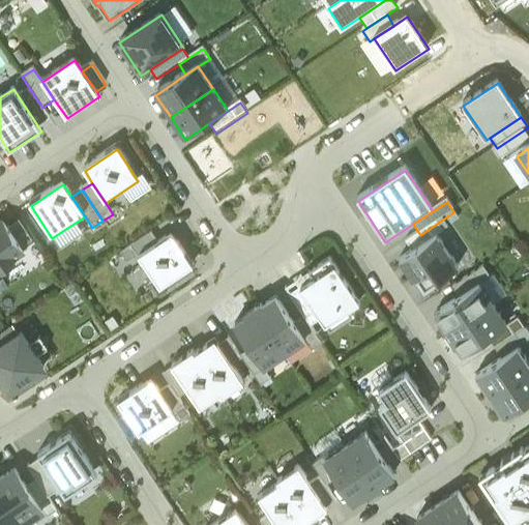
[(5,224),(0,226),(0,272),(2,275),(16,266),(13,262),(25,255),(23,251),(9,230),(5,224)]
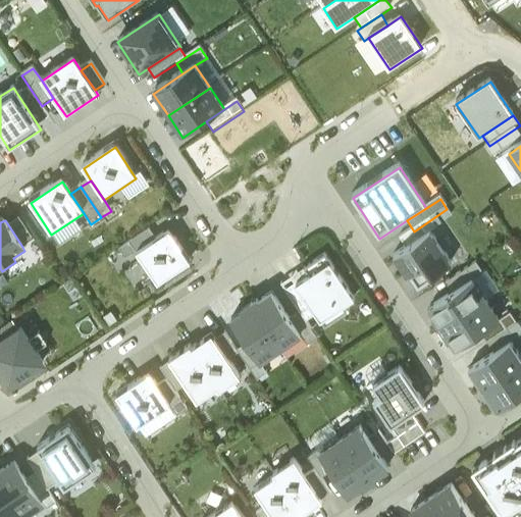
[(9,226),(22,247),(33,241),(19,220),(9,226)]
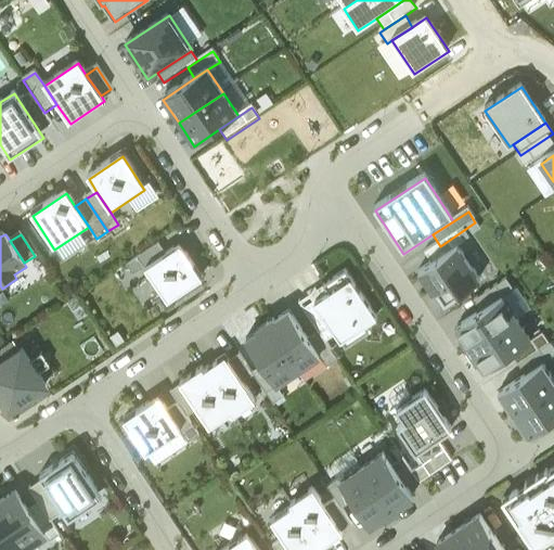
[(433,267),(458,250),(465,245),(458,234),(440,246),(425,256),(433,267)]
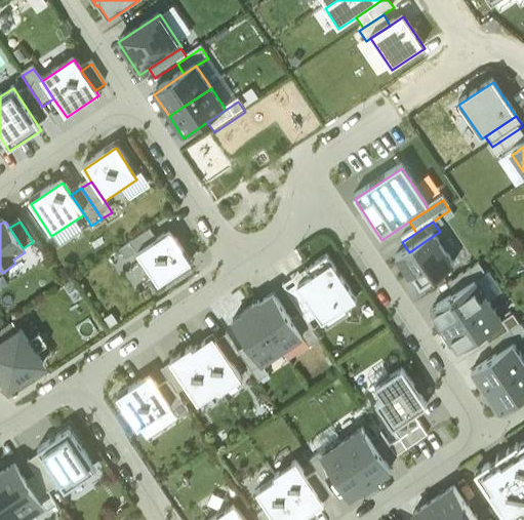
[(138,255),(158,242),(151,232),(120,252),(127,263),(138,255)]
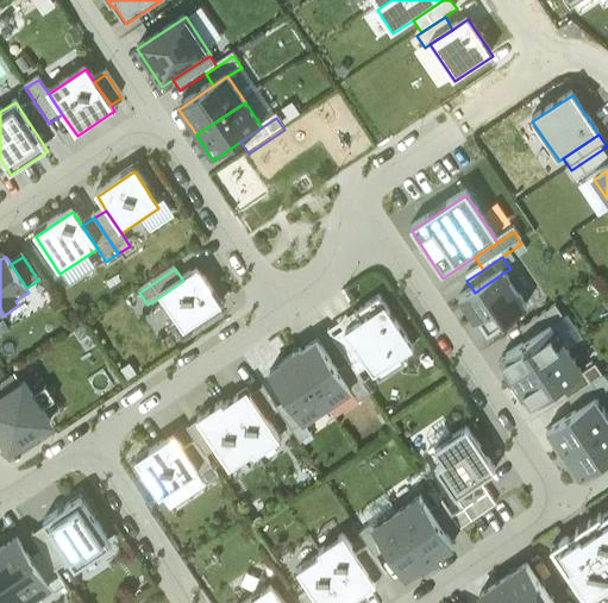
[(183,281),(161,296),(186,333),(223,308),(198,271),(183,281)]
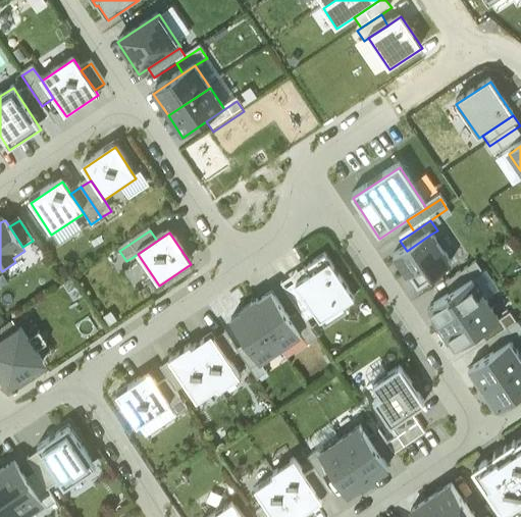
[(407,251),(394,259),(408,279),(411,277),(419,289),(452,267),(430,235),(407,251)]
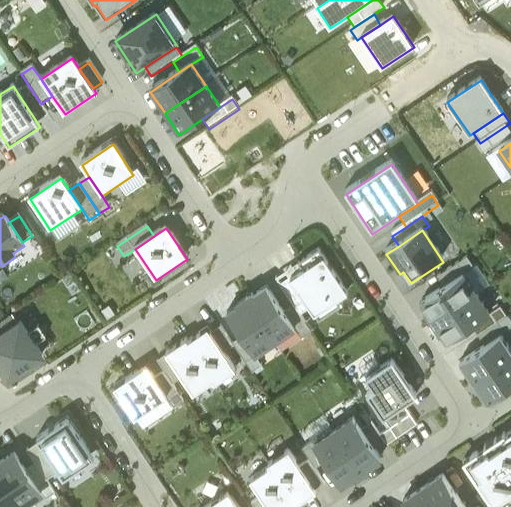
[(303,274),(291,282),(311,312),(315,319),(337,304),(349,297),(320,253),(299,267),(303,274)]
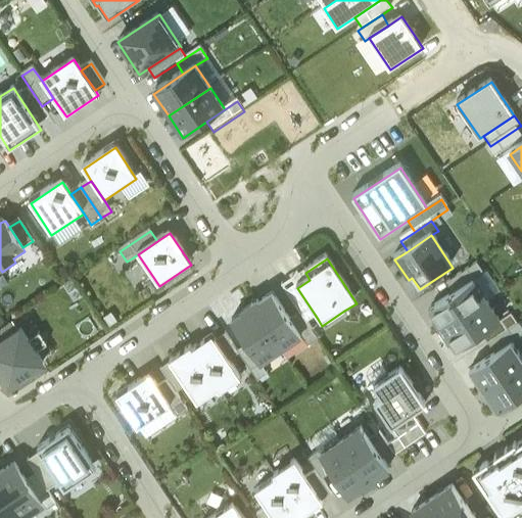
[(454,296),(474,284),(484,276),(478,266),(447,286),(454,296)]
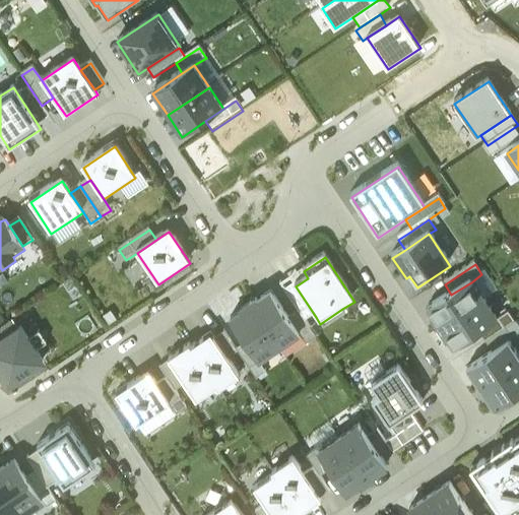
[(306,323),(316,317),(296,286),(308,278),(304,271),(280,285),(299,314),(306,323)]
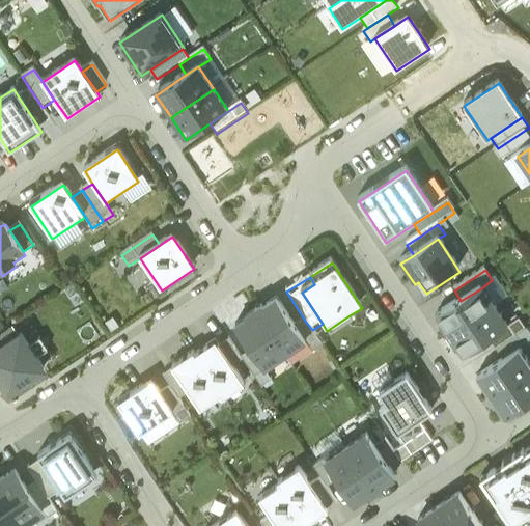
[(442,327),(450,338),(495,309),(481,288),(461,301),(438,316),(443,326),(442,327)]
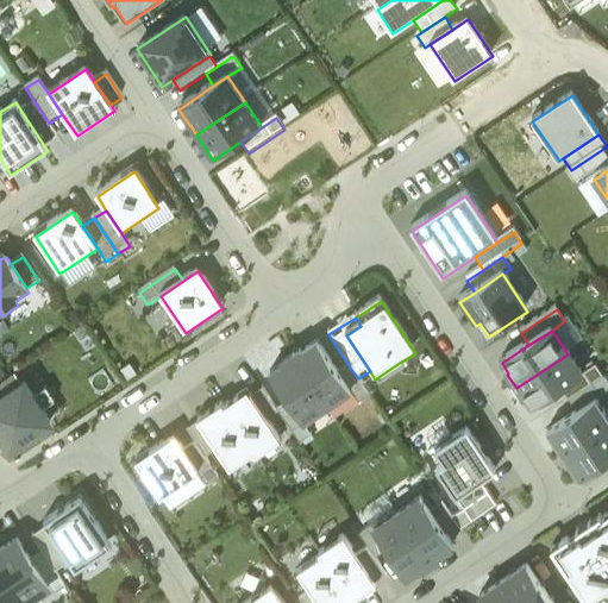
[(301,353),(293,359),(327,410),(351,395),(339,376),(319,345),(302,356),(301,353)]
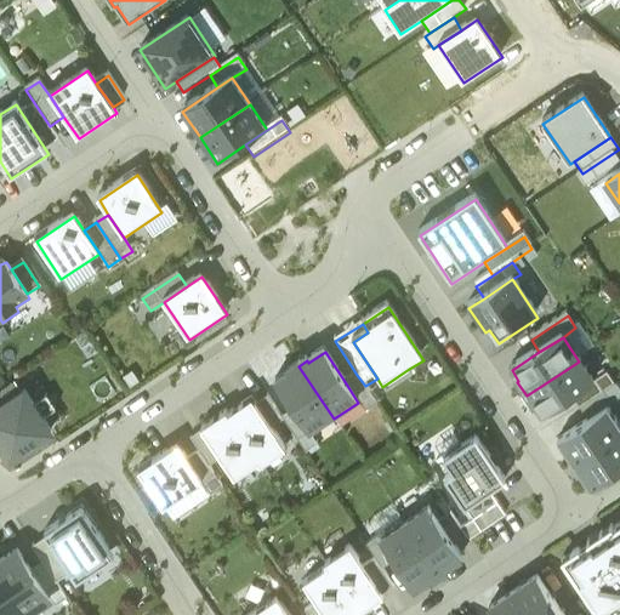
[(538,409),(545,419),(572,400),(595,386),(579,362),(527,396),(535,410),(538,409)]
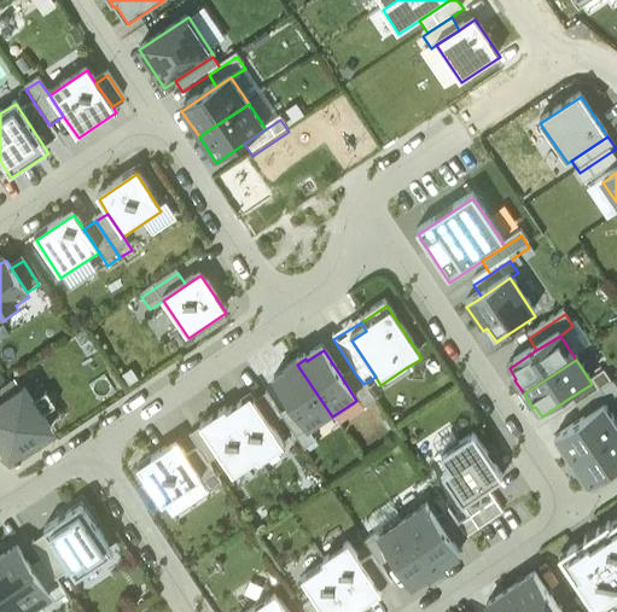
[(287,373),(274,383),(294,411),(308,432),(332,417),(297,365),(286,372),(287,373)]
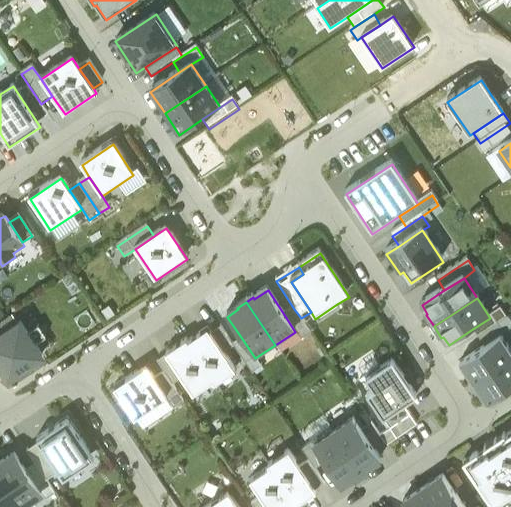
[(341,311),(337,304),(315,319),(319,325),(341,311)]
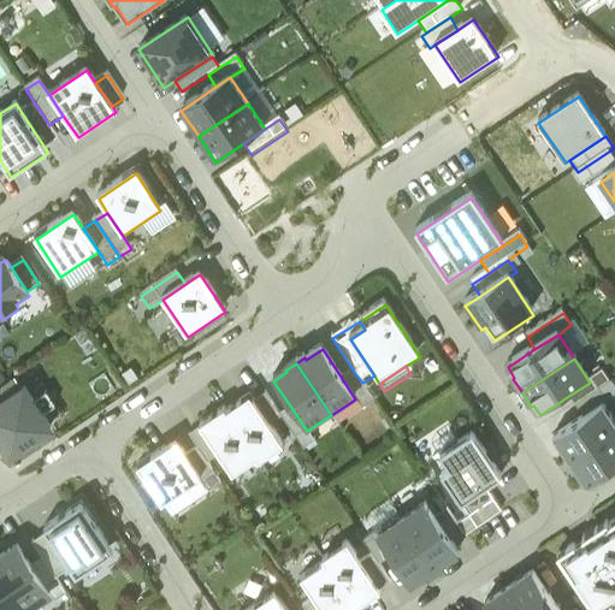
[(343,380),(355,400),(364,412),(376,403),(362,383),(354,372),(343,380)]
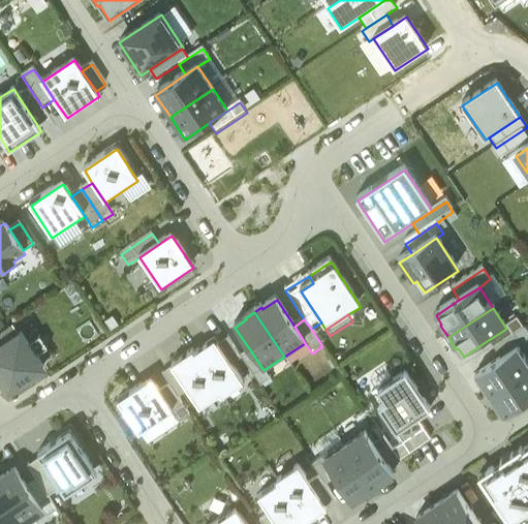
[(494,351),(525,331),(518,320),(506,329),(487,341),(494,351)]
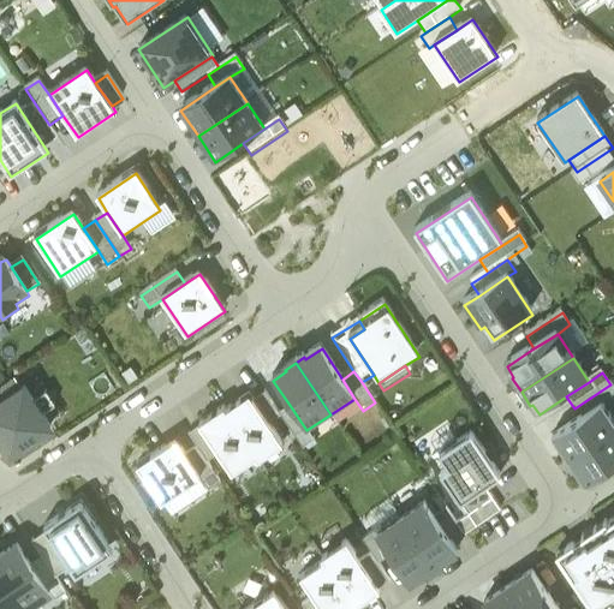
[(583,421),(603,407),(613,399),(613,388),(610,384),(574,409),(583,421)]
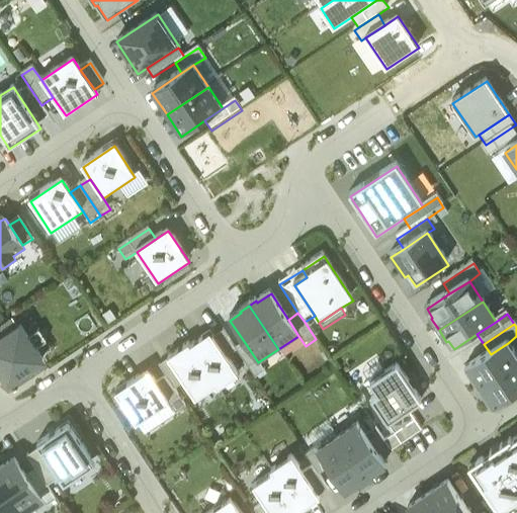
[(21,329),(0,342),(0,370),(9,385),(44,362),(36,351),(28,339),(21,329)]
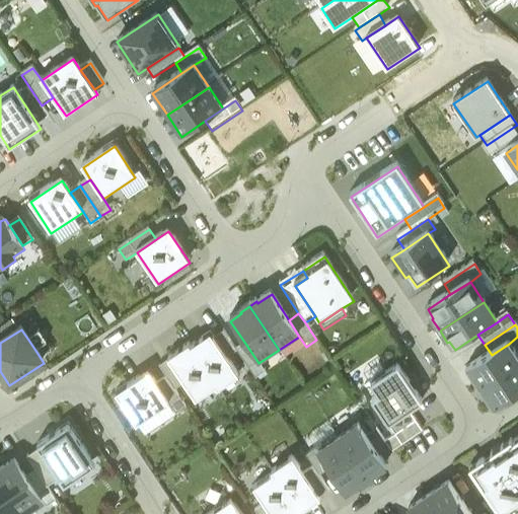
[(28,340),(37,352),(48,345),(40,333),(28,340)]
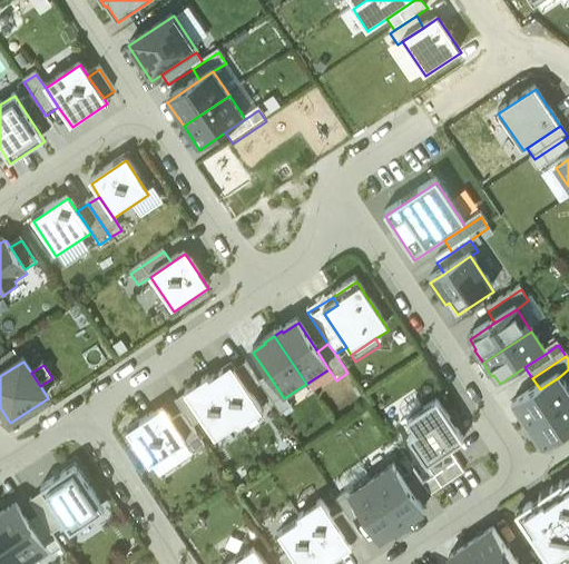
[(246,366),(235,374),(251,396),(262,388),(260,386),(246,366)]
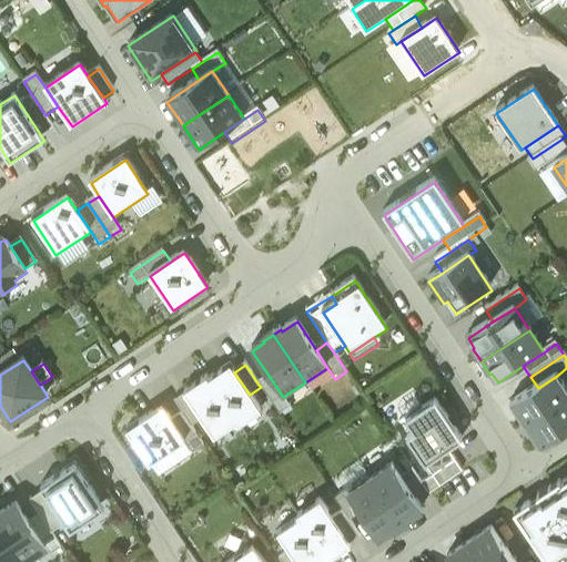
[(231,367),(210,381),(238,425),(240,427),(262,412),(250,395),(234,373),(231,367)]
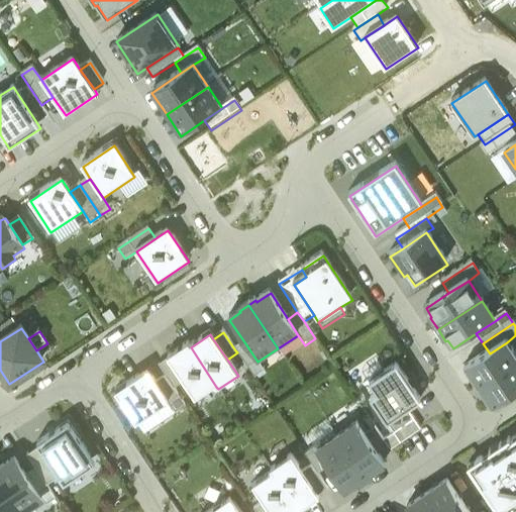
[(476,382),(481,388),(515,365),(515,355),(507,342),(490,353),(465,370),(474,383),(476,382)]
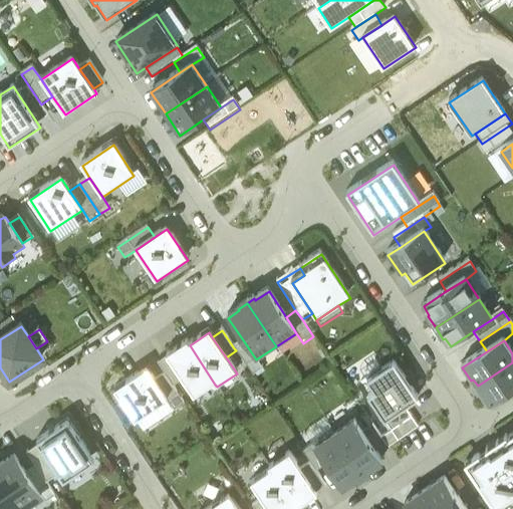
[(264,371),(256,359),(244,341),(234,348),(236,350),(254,377),(264,371)]
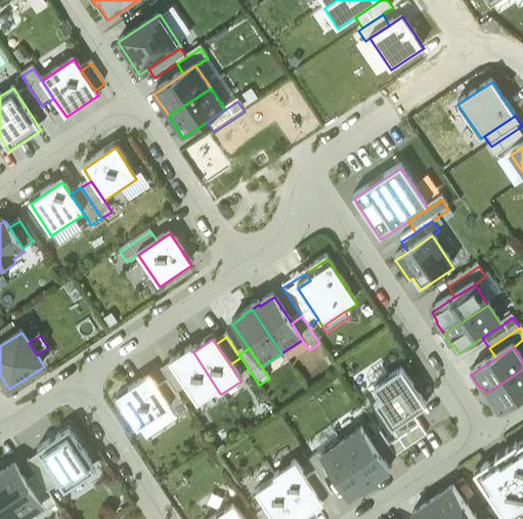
[(171,363),(172,364),(188,389),(199,405),(219,392),(193,352),(191,349),(171,363)]
